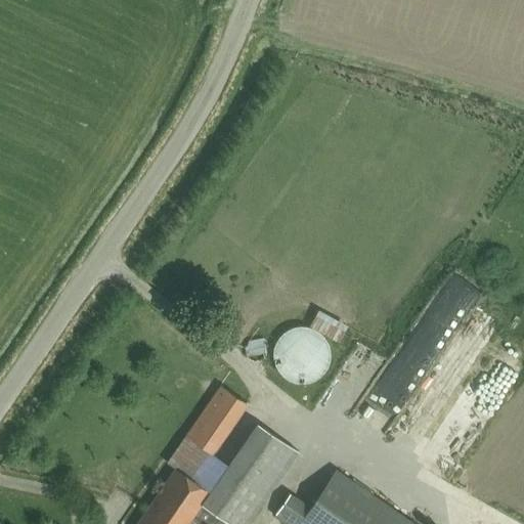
[(456,323),(484,276),(460,262),(426,318),(441,328),(447,318),(456,323)]
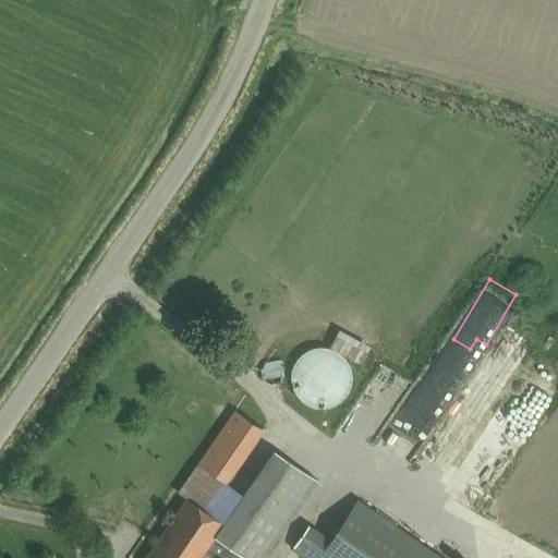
[(508,330),(483,359),(501,375),(526,347),(508,330)]
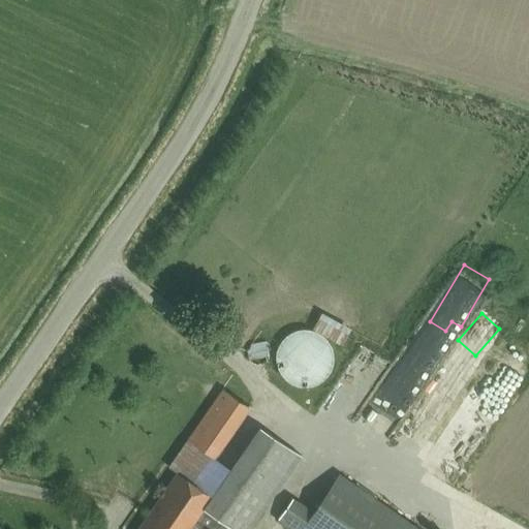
[(287,380),(297,385),(309,386),(320,381),(329,373),(333,362),(332,349),(327,340),(318,334),(309,331),(299,332),(289,336),(282,343),(278,352),(278,363),(281,372),(287,380)]
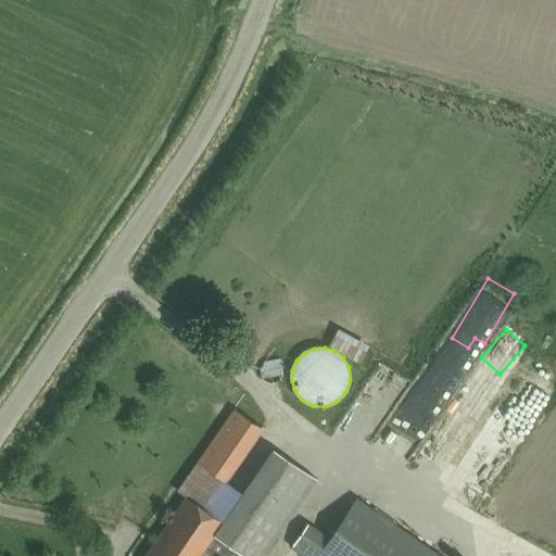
[(380,378),(393,394),(407,382),(394,367),(380,378)]
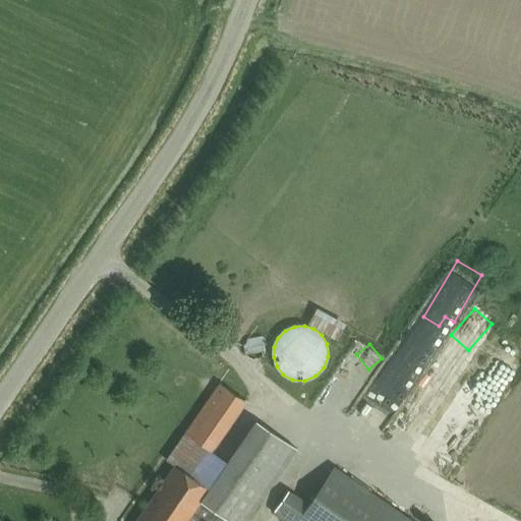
[(219,384),(166,460),(174,466),(135,520),(245,520),(296,449),(255,420),(208,488),(188,475),(207,449),(210,451),(244,401),(219,384)]
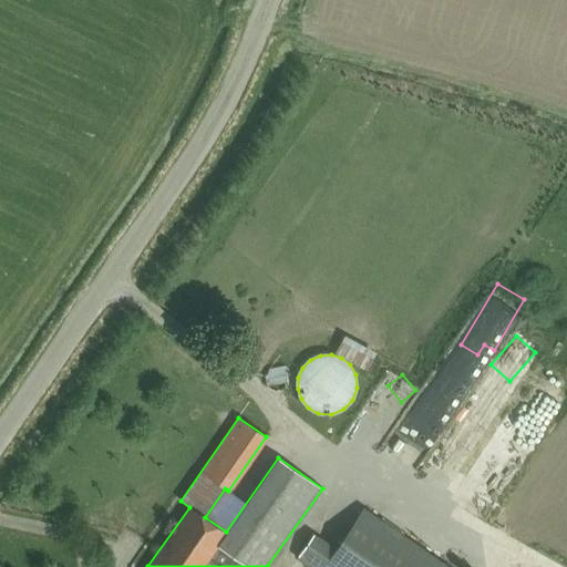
[(444,566),(361,509),(334,549),(312,534),(297,556),(312,566),(444,566)]
